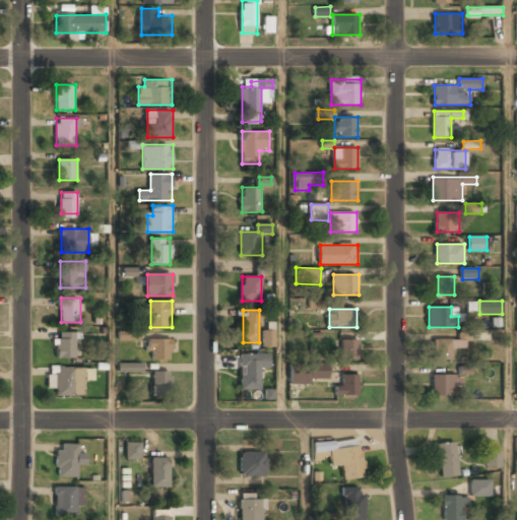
[(142,340),(141,330),(120,331),(120,340),(142,340)]
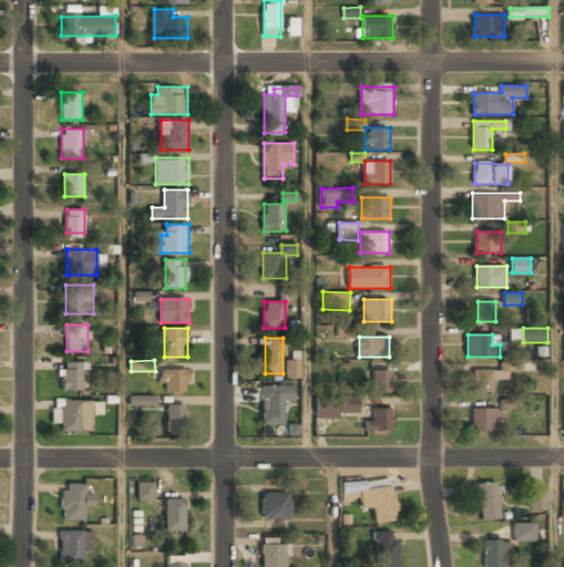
[(289,360),(289,379),(300,379),(300,360),(289,360)]
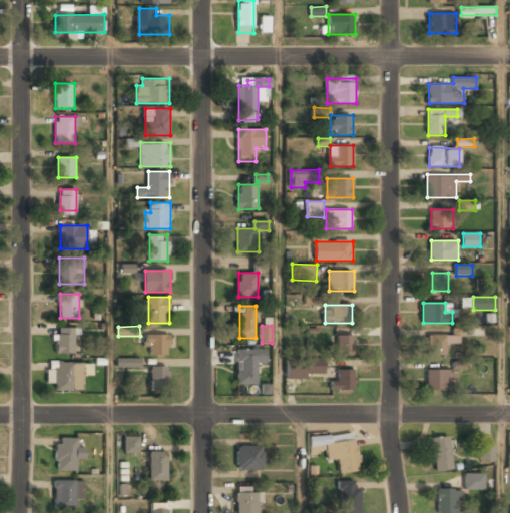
[(75,328),(57,328),(57,354),(75,354),(75,328)]
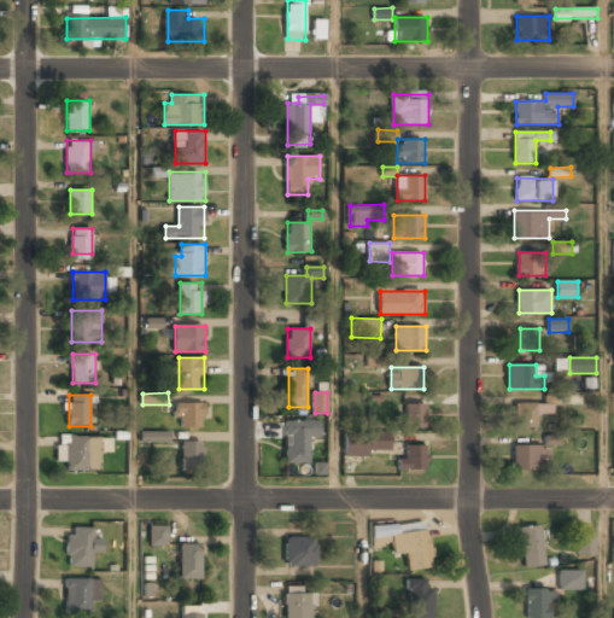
[(177,401),(177,426),(205,426),(205,401),(177,401)]
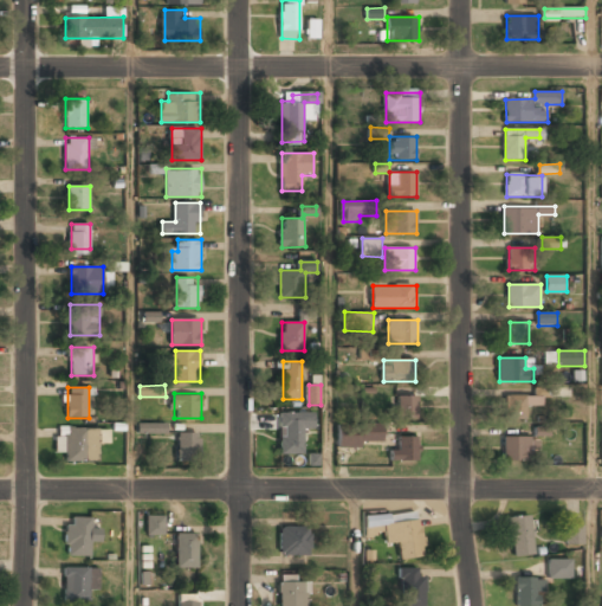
[(528,418),(528,405),(545,405),(545,393),(506,393),(506,418),(528,418)]
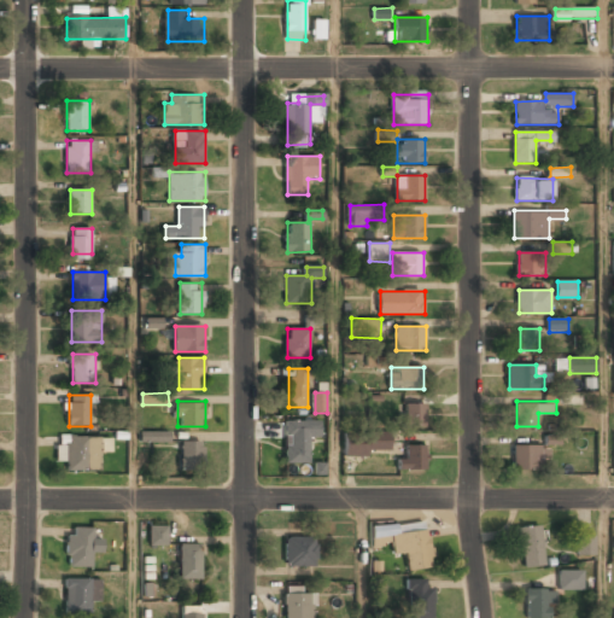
[(427,425),(427,403),(407,403),(407,425),(427,425)]
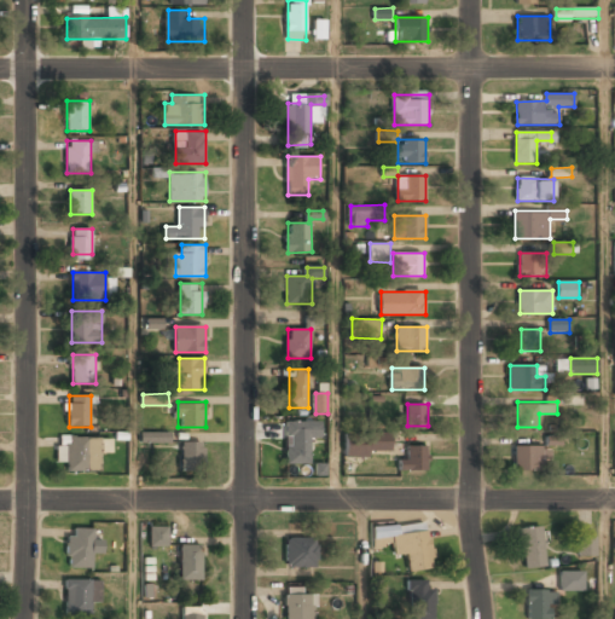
[(312,464),(312,438),(321,438),(321,422),(288,422),(288,464),(312,464)]
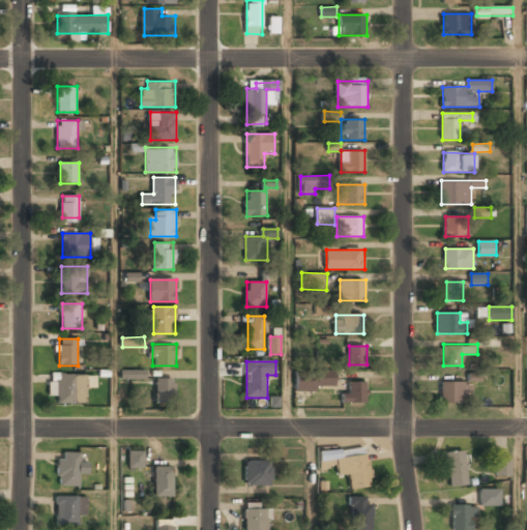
[(148,371),(122,370),(122,379),(147,379),(148,371)]
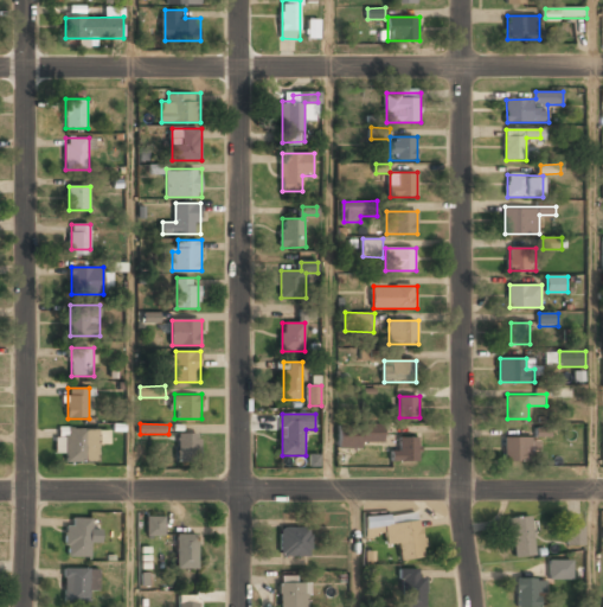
[(384,443),(384,426),(341,426),(341,443),(384,443)]
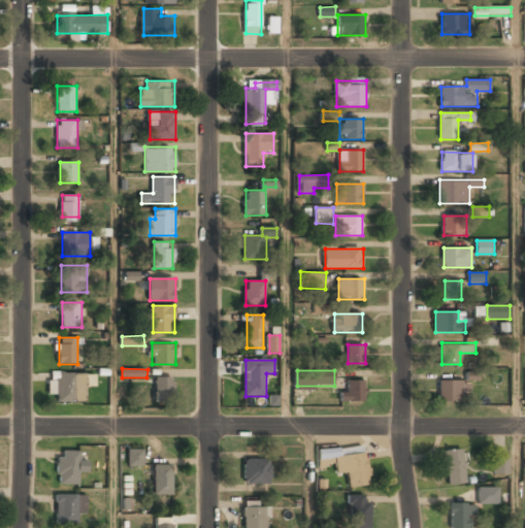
[(87,401),(87,372),(57,372),(57,401),(87,401)]
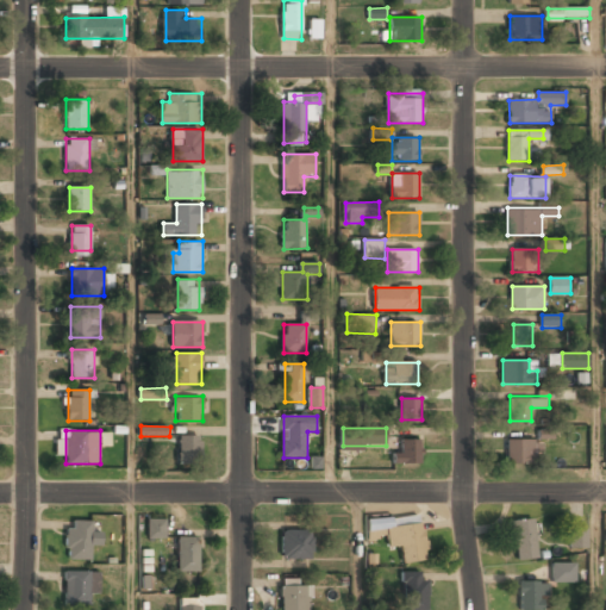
[(180,466),(202,466),(202,435),(180,435),(180,466)]
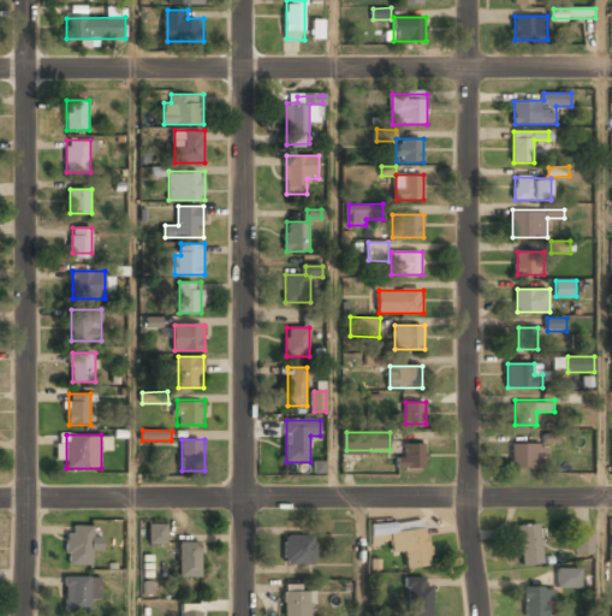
[(544,443),(514,443),(514,467),(544,467),(544,443)]
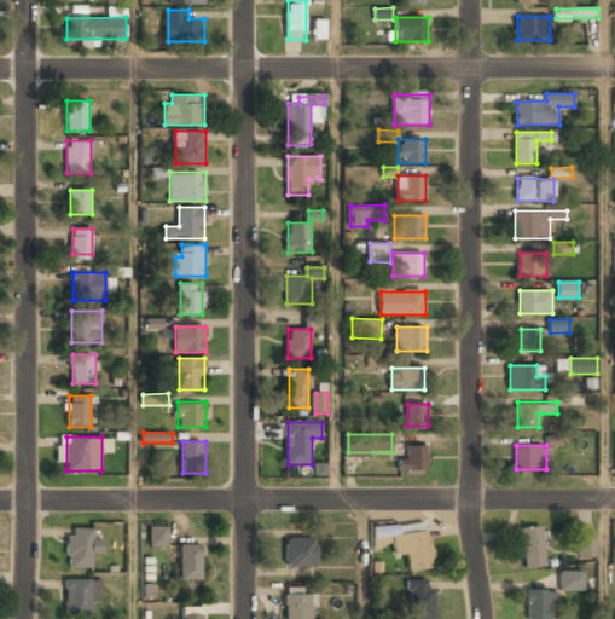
[(430,446),(408,446),(408,458),(401,458),(401,470),(430,470),(430,446)]
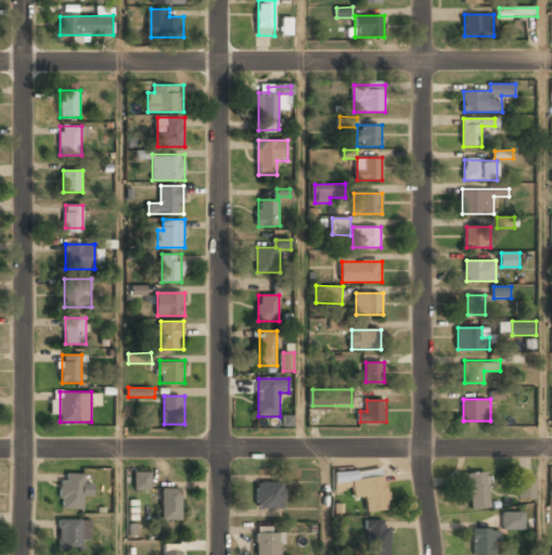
[(152,489),(152,472),(137,472),(137,489),(152,489)]
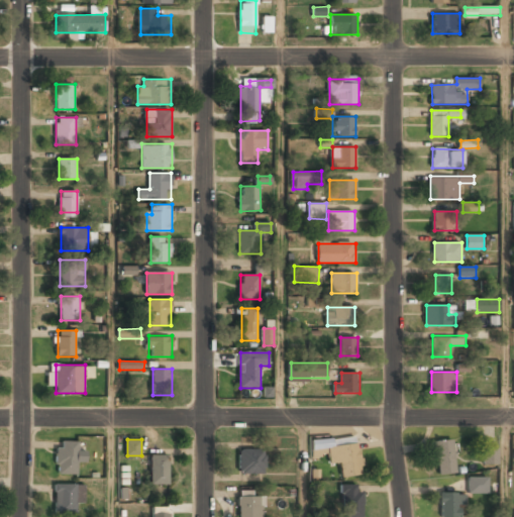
[(333,445),(332,439),(313,440),(314,456),(329,455),(330,463),(341,462),(343,477),(363,475),(361,443),(333,445)]
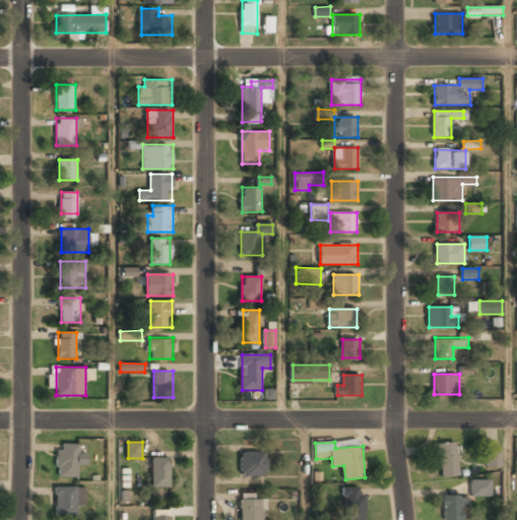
[(440,477),(459,476),(457,442),(438,443),(440,477)]
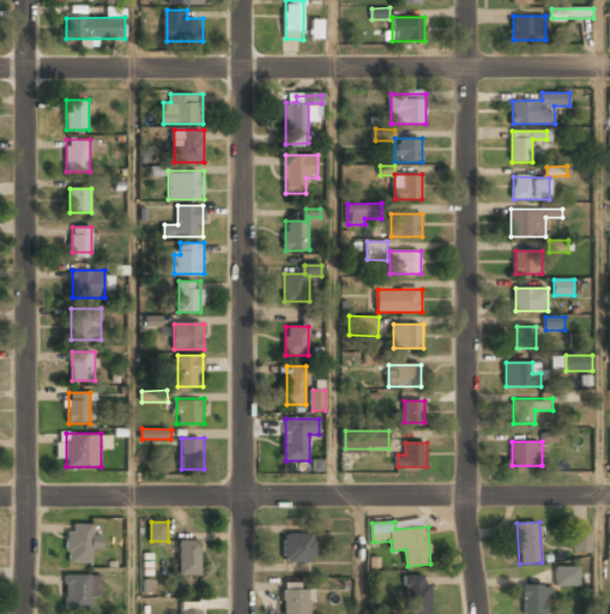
[(68,563),(94,563),(94,523),(68,523),(68,563)]
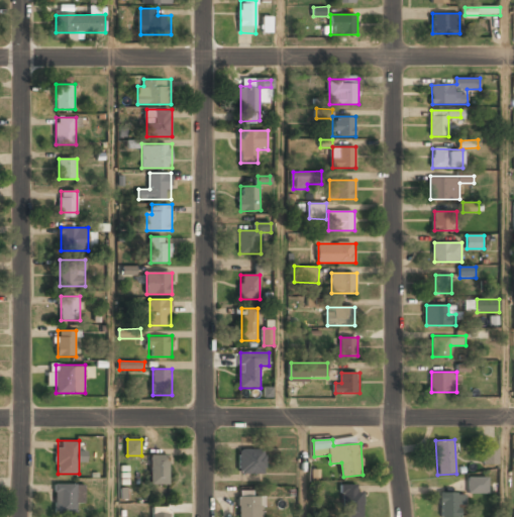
[(266,473),(266,448),(240,448),(240,473),(266,473)]
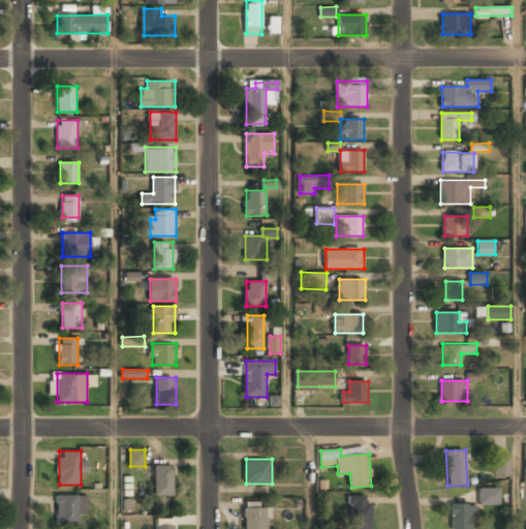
[(496,475),(512,475),(512,459),(495,459),(496,475)]
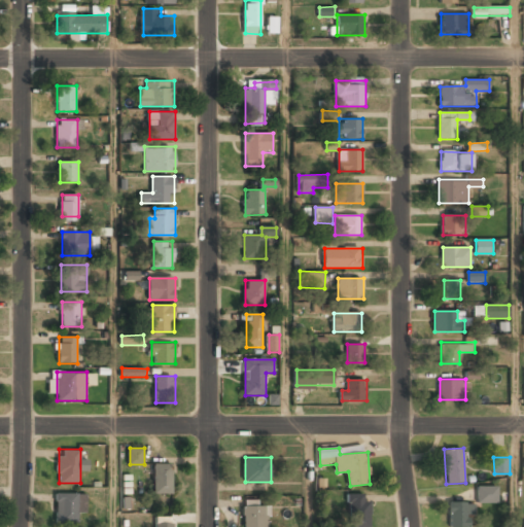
[(154,493),(172,493),(172,463),(154,463),(154,493)]
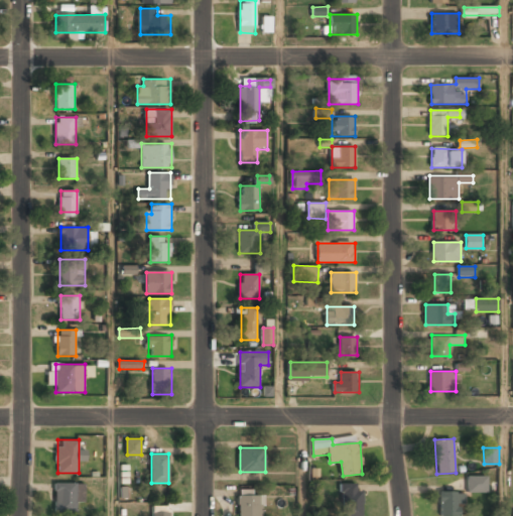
[(487,478),(470,478),(470,492),(487,492),(487,478)]
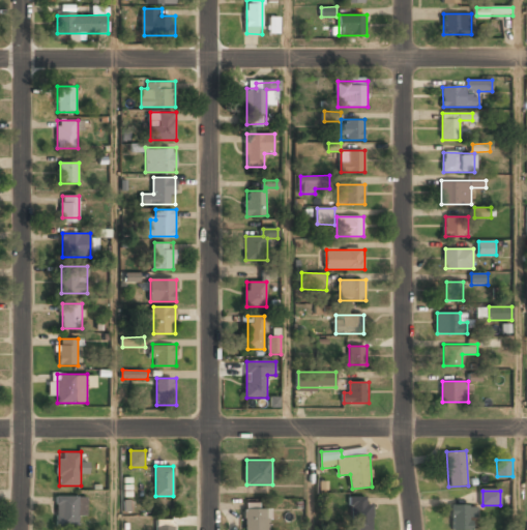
[(57,526),(81,526),(81,495),(57,495),(57,526)]
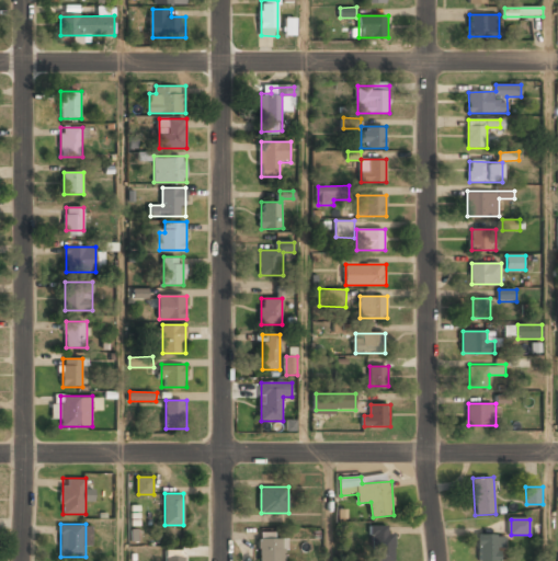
[(373,525),(373,560),(396,560),(396,525),(373,525)]
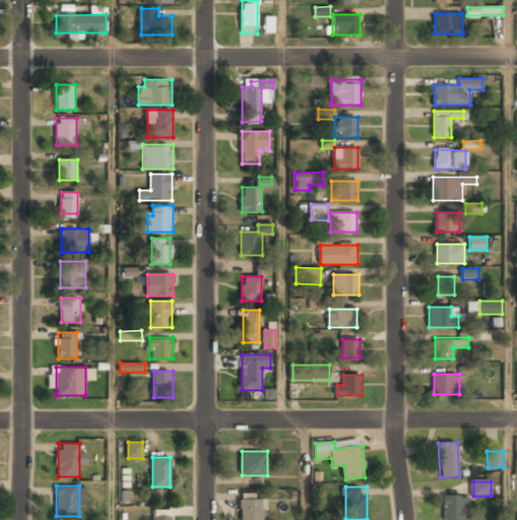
[(444,519),(466,519),(466,496),(444,496),(444,519)]
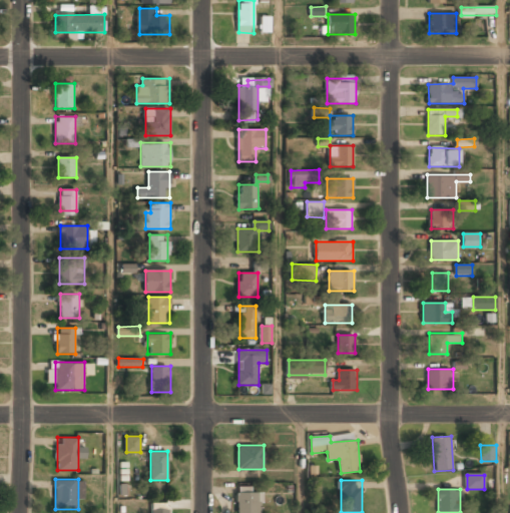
[(237,512),(261,512),(261,492),(237,492),(237,512)]
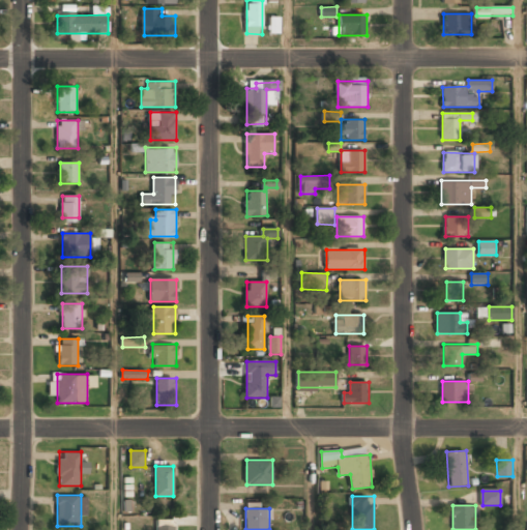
[(174,529),(175,520),(158,520),(157,529),(174,529)]
